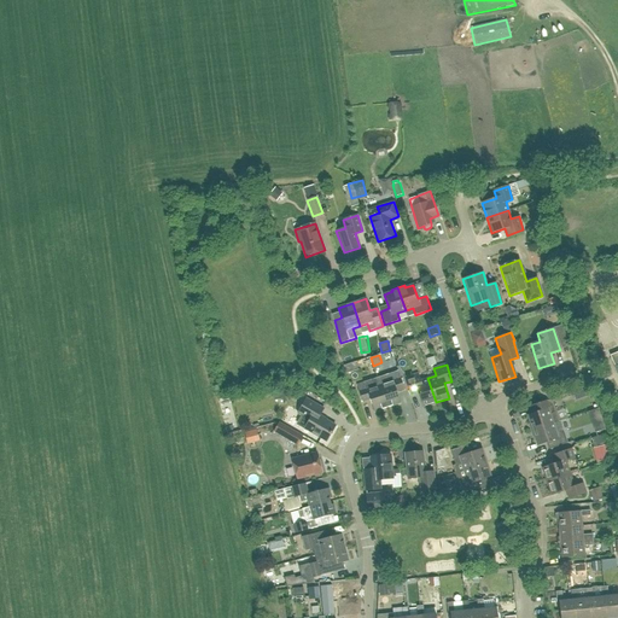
[(379,384),(388,407),(400,403),(397,392),(404,390),(397,371),(384,375),(386,382),(379,384)]
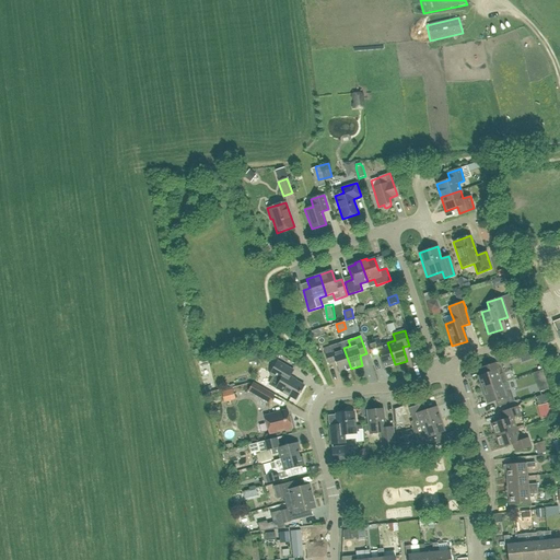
[(395,364),(387,342),(380,346),(377,339),(366,342),(372,358),(378,356),(383,368),(395,364)]
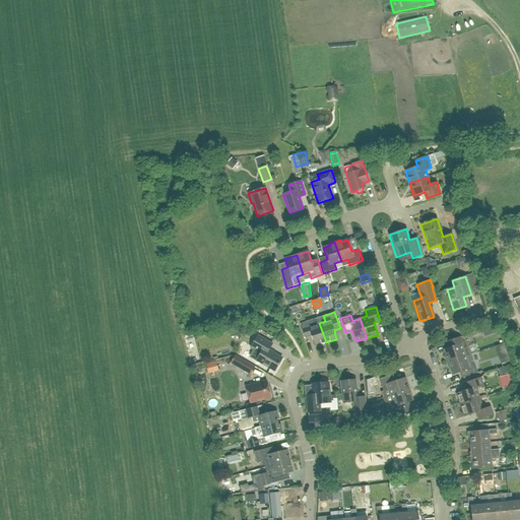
[(326,342),(319,323),(313,325),(311,320),(300,323),(305,338),(311,335),(314,346),(326,342)]
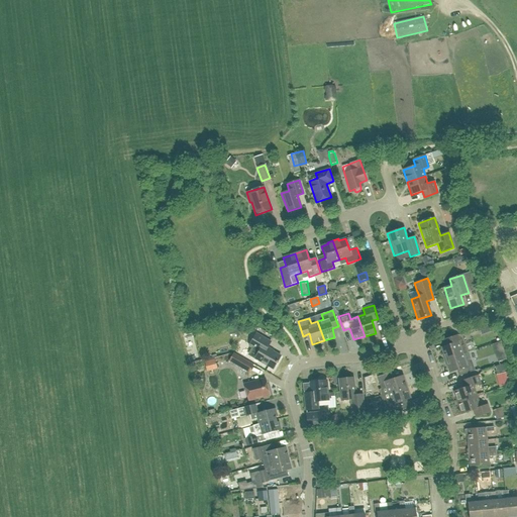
[(479,327),(481,335),(495,330),(492,323),(479,327)]
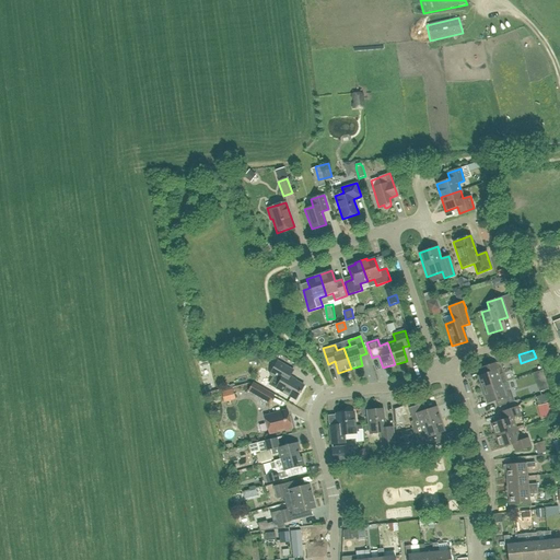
[(279,381),(275,388),(295,400),(303,385),(289,376),(293,370),(277,361),(269,374),(279,381)]
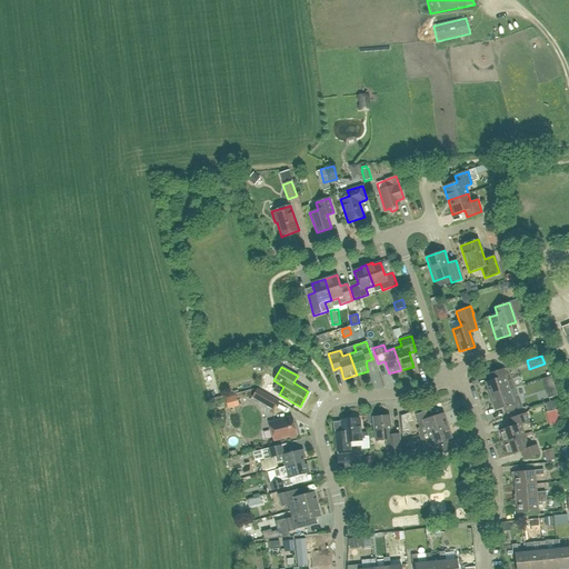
[(382,367),(373,370),(380,392),(390,389),(382,367)]
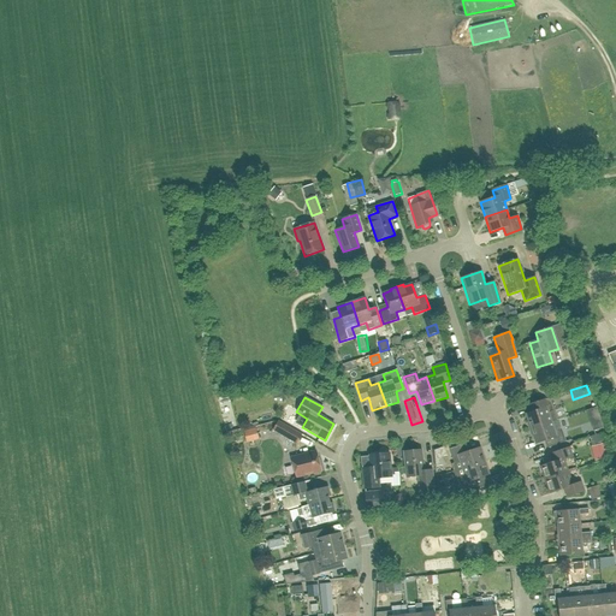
[(529,428),(557,419),(554,410),(550,397),(533,403),(535,410),(525,414),(529,428)]
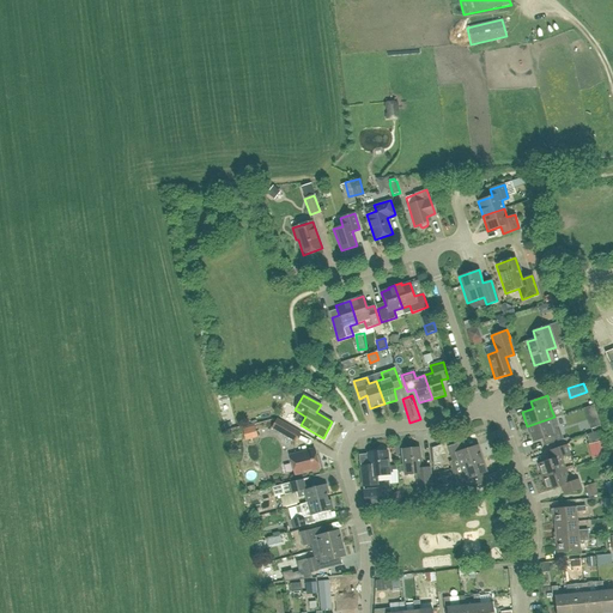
[(554,417),(527,426),(532,442),(541,438),(544,445),(562,439),(558,426),(554,417)]
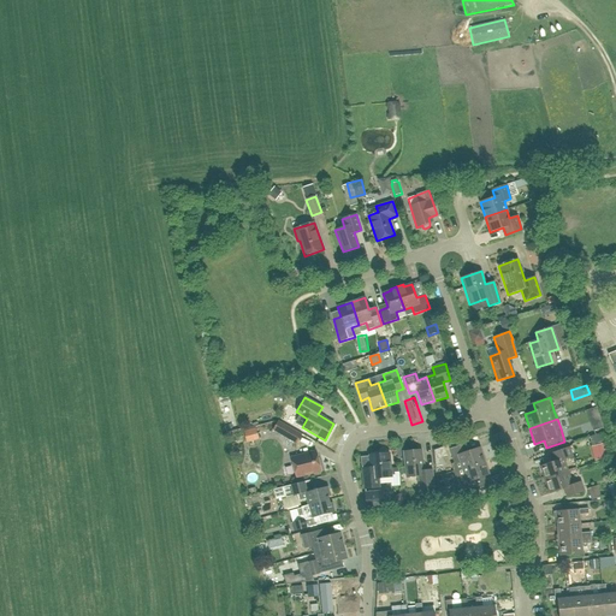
[(278,421),(273,430),(296,443),(301,434),(278,421)]
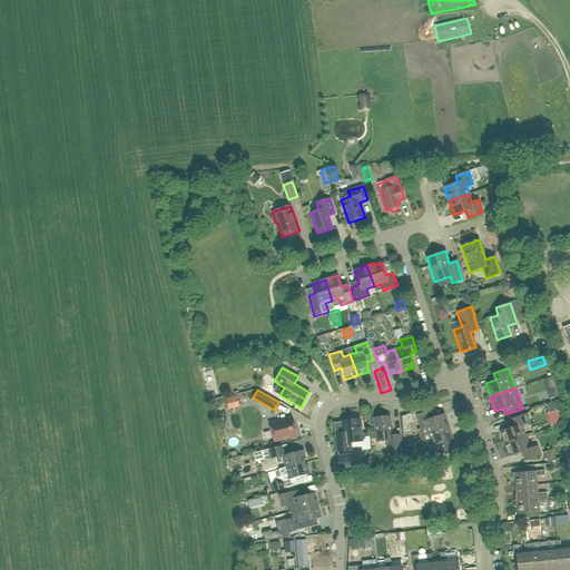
[(229,410),(242,406),(239,399),(227,402),(229,410)]
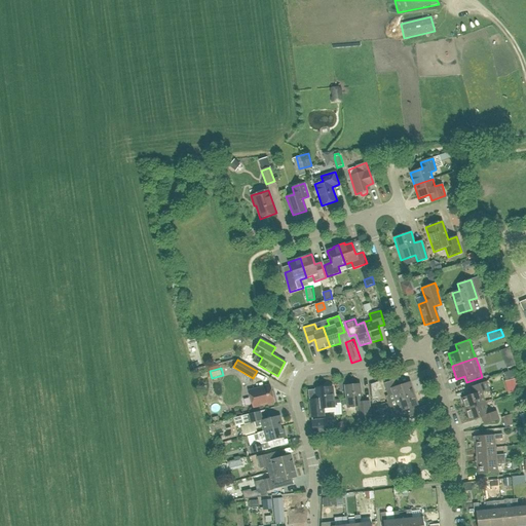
[(513,370),(503,373),(505,380),(509,379),(515,377),(513,370)]
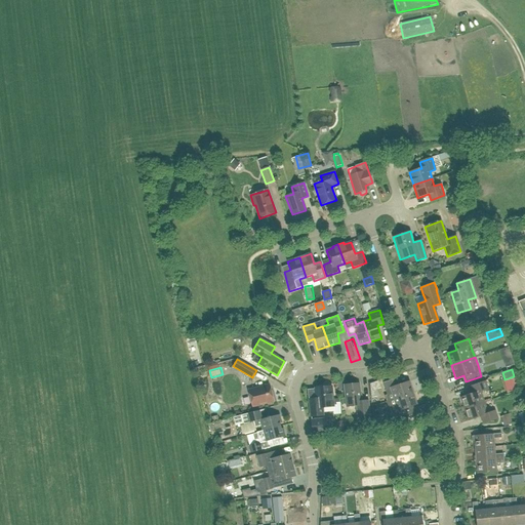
[(395,378),(382,382),(387,395),(392,393),(394,399),(412,393),(409,381),(400,385),(398,377),(395,378)]
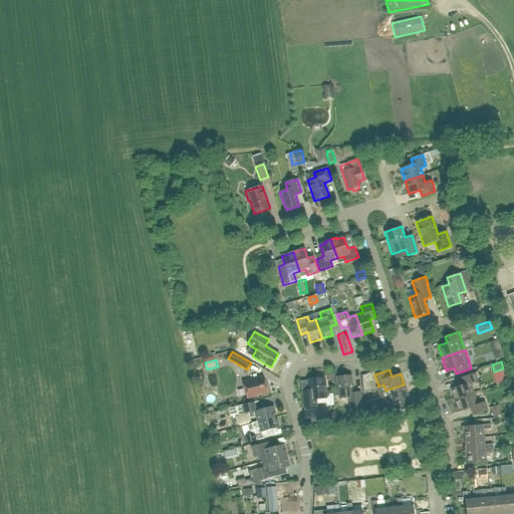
[(454,401),(474,394),(470,382),(477,380),(475,372),(459,378),(462,384),(450,389),(454,401)]
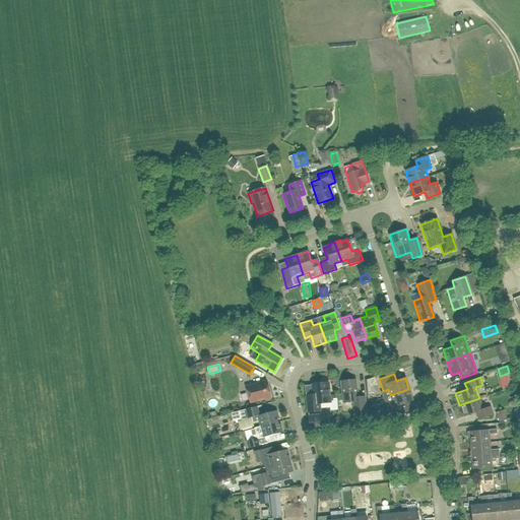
[(365,397),(356,397),(354,380),(340,382),(342,403),(352,402),(354,413),(366,411),(365,397)]
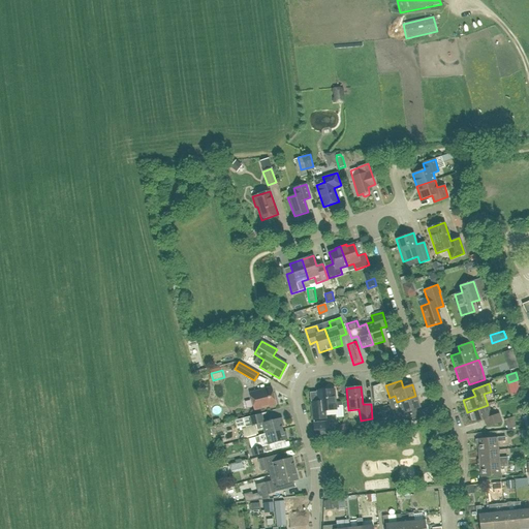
[(271,387),(249,393),(254,410),(275,404),(271,387)]
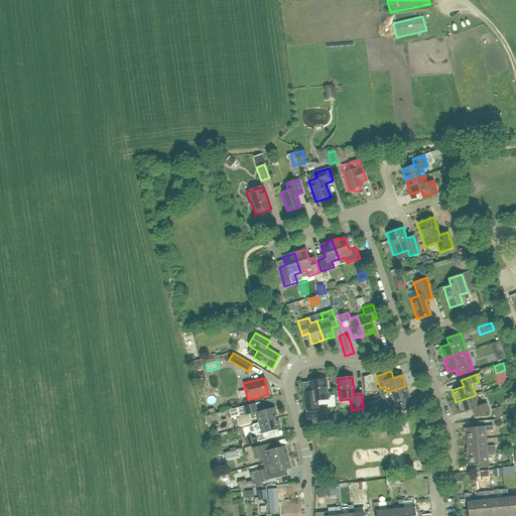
[(326,380),(309,381),(310,392),(304,393),(305,409),(317,408),(316,401),(328,400),(326,380)]
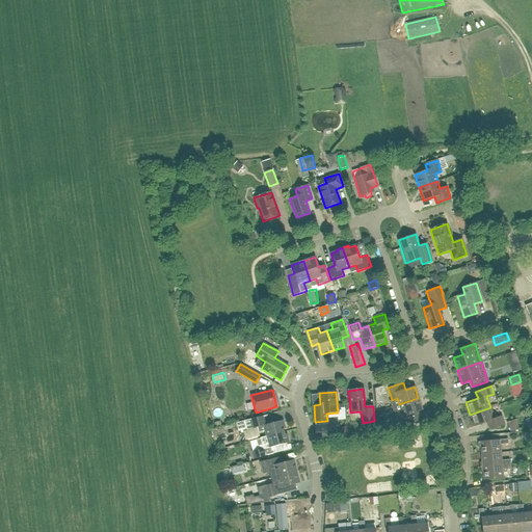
[(399,404),(391,406),(393,414),(396,413),(400,424),(414,419),(411,413),(422,409),(418,398),(399,404)]
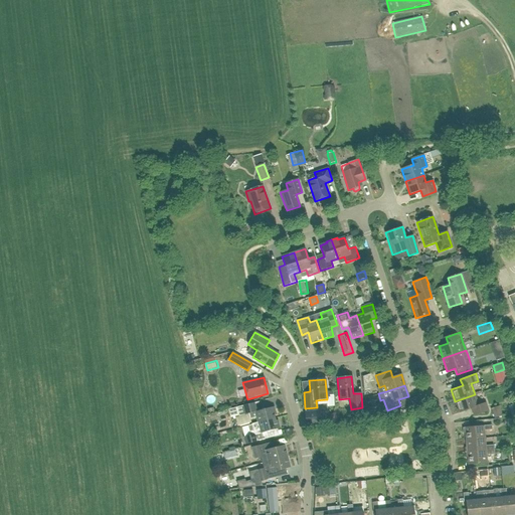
[(475,394),(455,401),(459,413),(471,409),(473,414),(487,409),(485,402),(478,404),(475,394)]
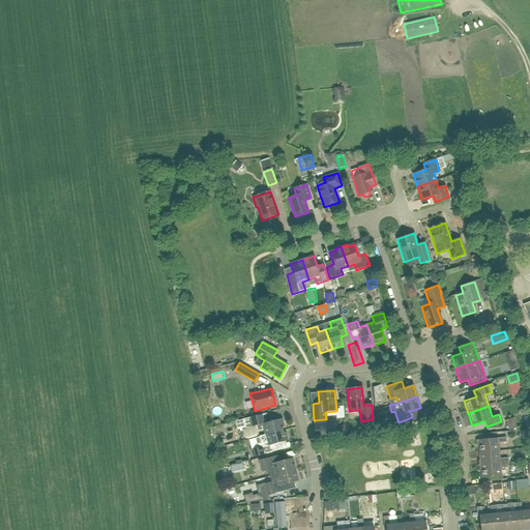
[(265,435),(283,430),(282,428),(284,427),(282,418),(263,423),(261,414),(243,419),(245,429),(256,425),(257,431),(263,430),(265,435)]
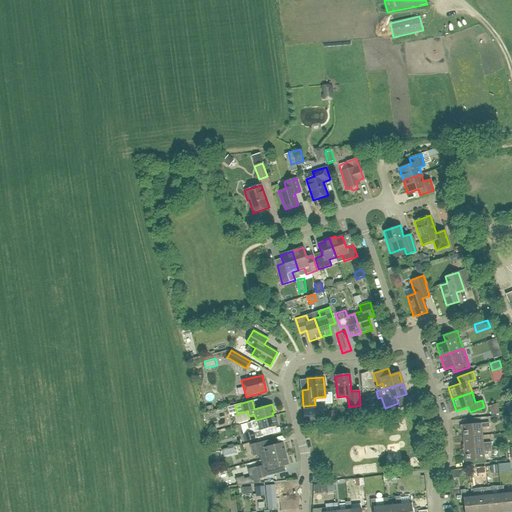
[(491,416),(499,413),(496,403),(488,406),(491,416)]
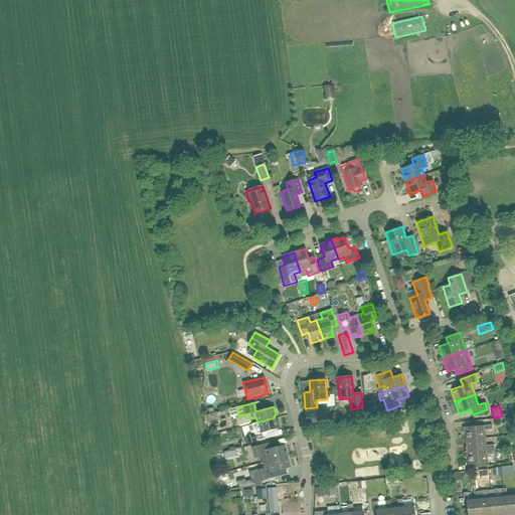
[(236,407),(228,409),(230,418),(238,416),(236,407)]
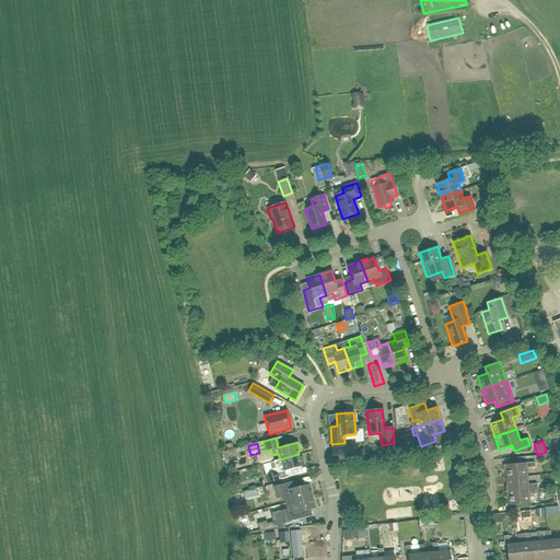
[(419,450),(421,456),(436,452),(434,444),(419,450)]
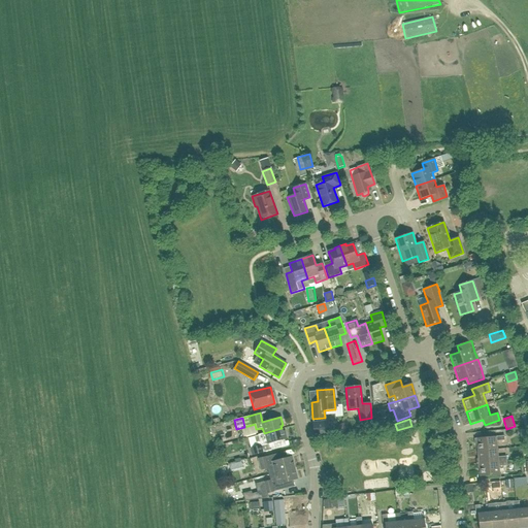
[(314,423),(315,435),(329,434),(328,422),(314,423)]
